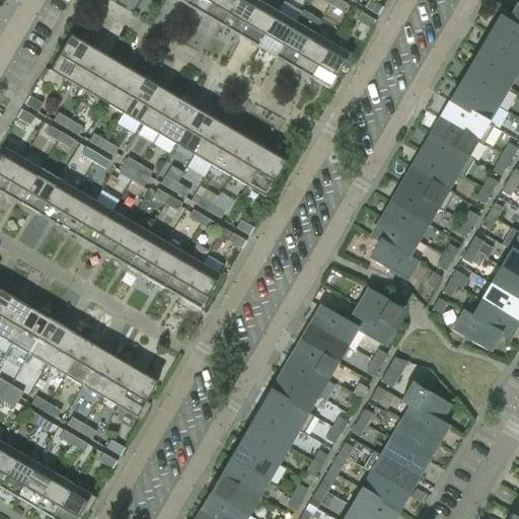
[(204,16),(212,0),(189,0),(186,6),(204,16)]
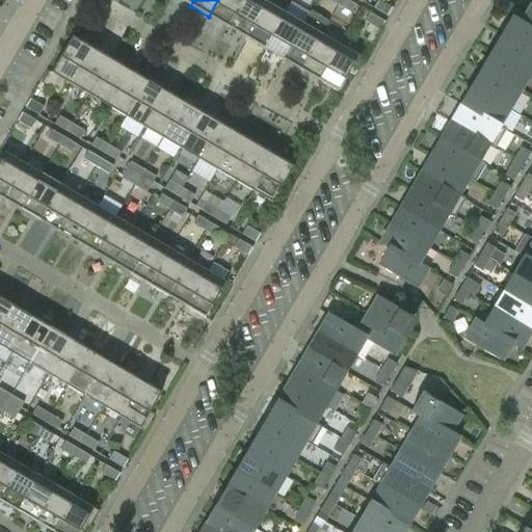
[(242,0),(217,0),(209,17),(227,27),(242,0)]
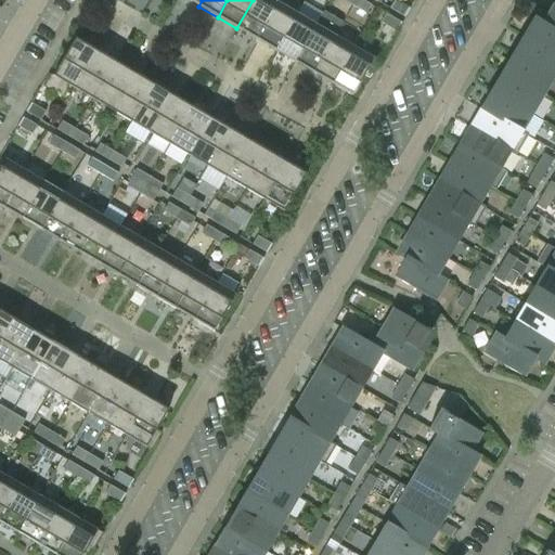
[(253,0),(236,28),(256,40),(278,2),(273,0),(253,0)]
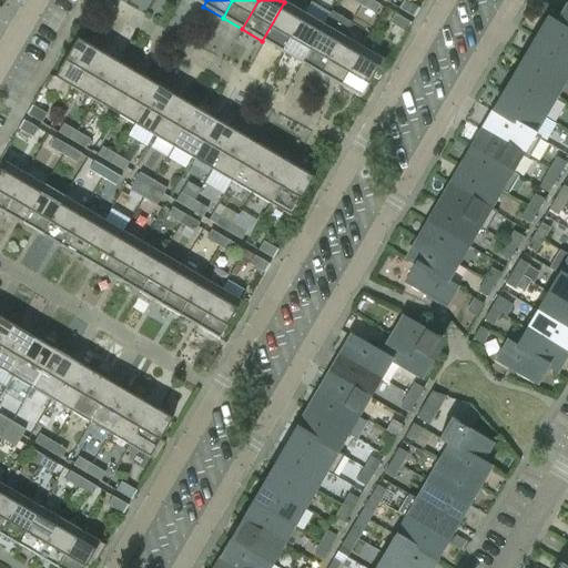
[(379,6),(371,0),(364,0),(361,7),(375,14),(379,6)]
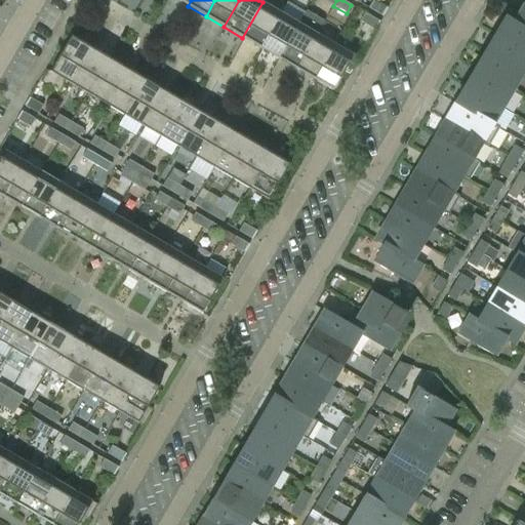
[(373,0),(372,0),(368,7),(384,16),(388,8),(373,0)]
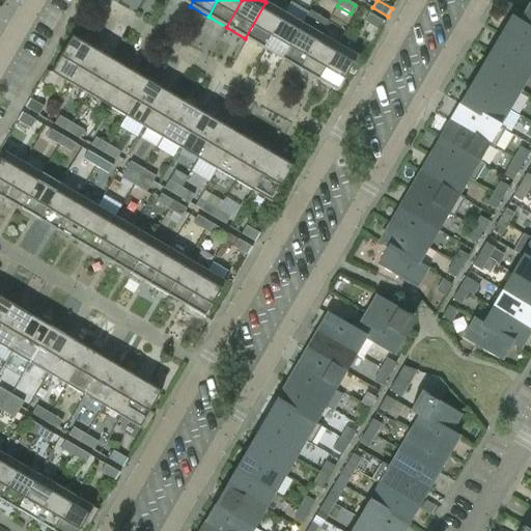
[(284,14),(266,2),(245,38),(263,49),(284,14)]
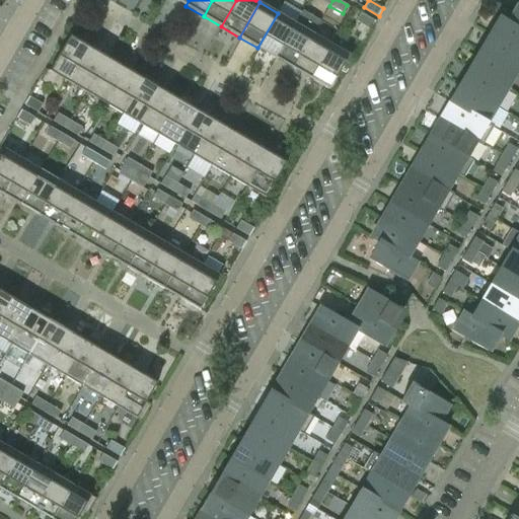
[(518,8),(510,23),(510,24),(518,29),(518,8)]
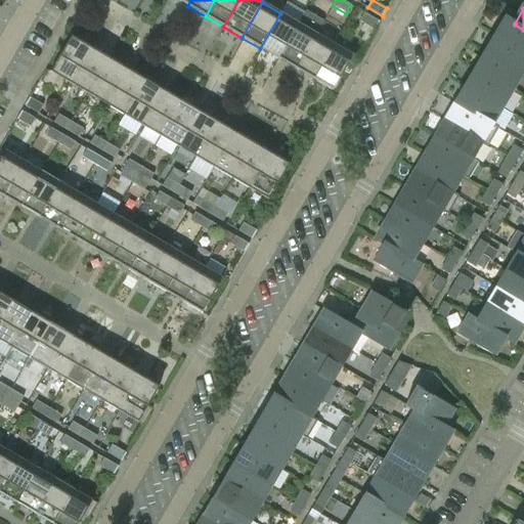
[(260,48),(277,58),(299,24),(280,13),(260,48)]
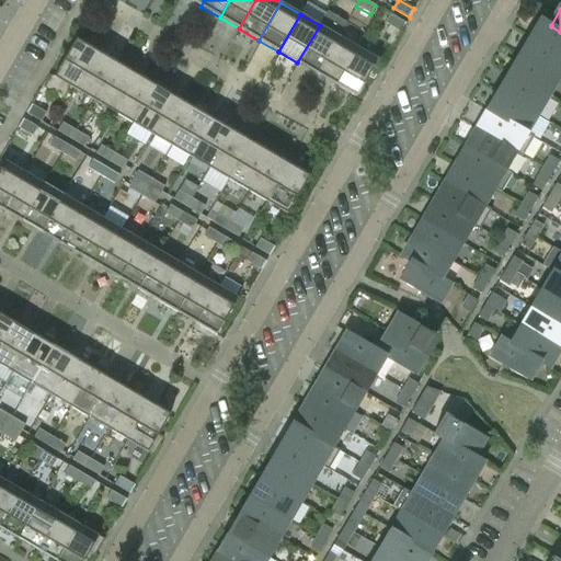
[(390,14),(386,23),(401,32),(407,23),(390,14)]
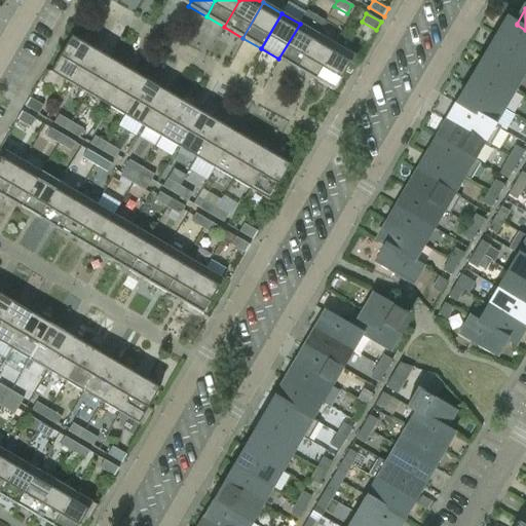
[(525,30),(517,25),(517,24),(509,19),(498,37),(525,52),(525,30)]
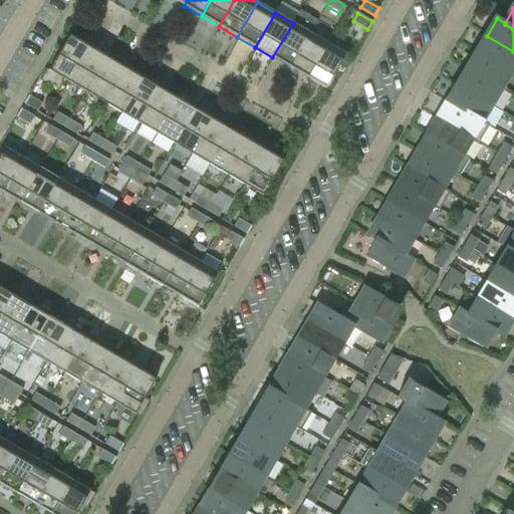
[(310,33),(293,23),(272,57),(290,68),(310,33)]
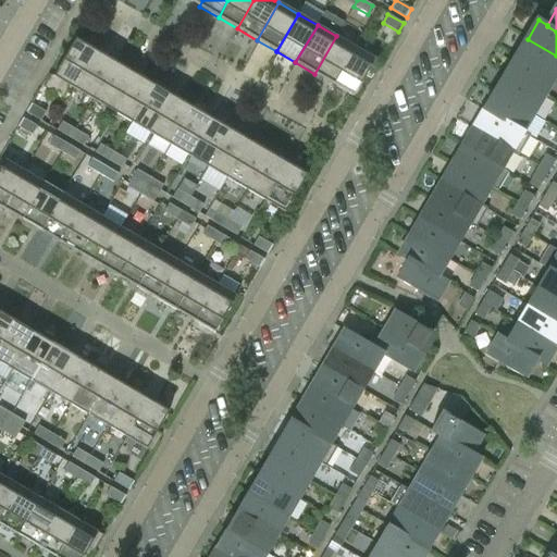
[(314,74),(334,85),(356,48),(336,36),(314,74)]
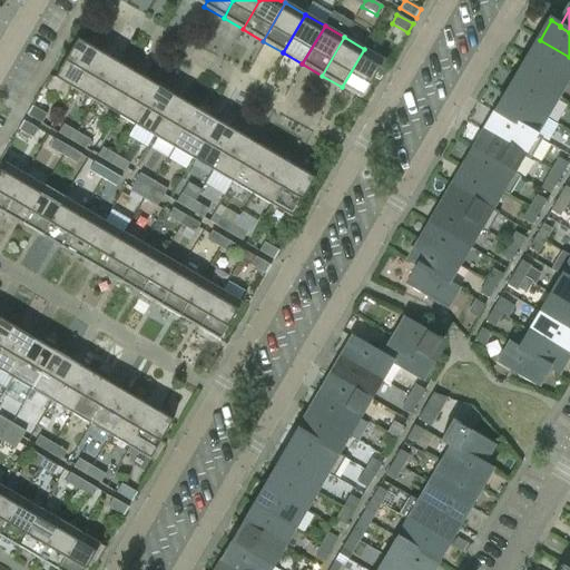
[(55,78),(76,90),(98,52),(77,40),(55,78)]
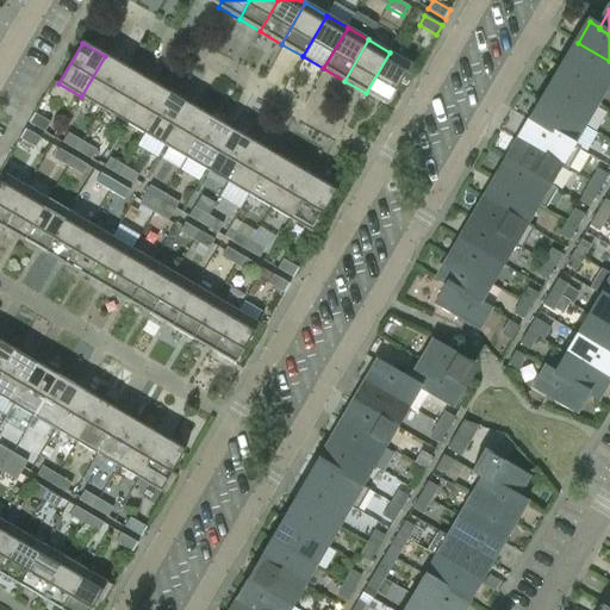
[(609,87),(609,83),(609,61),(578,43),(567,61),(566,62),(609,87)]
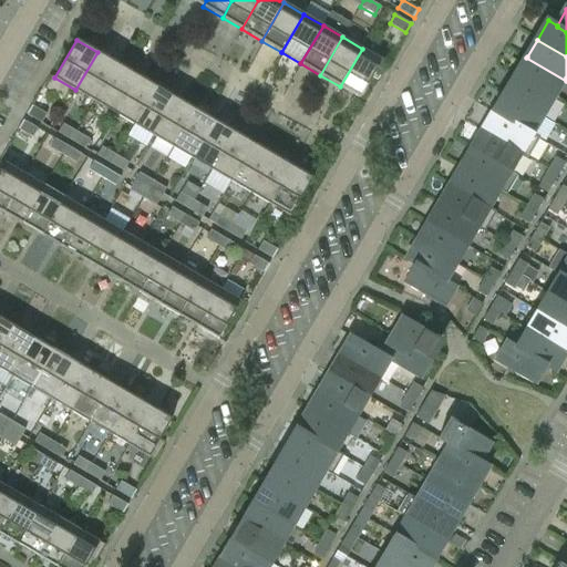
[(388,63),(362,49),(340,86),(360,99),(372,78),(377,81),(388,63)]
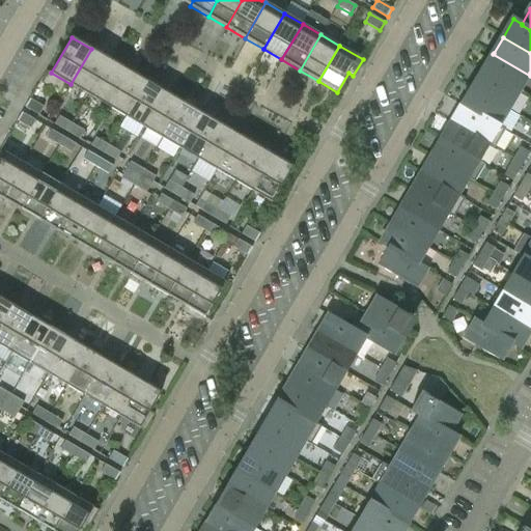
[(109,59),(91,49),(71,84),(88,94),(109,59)]
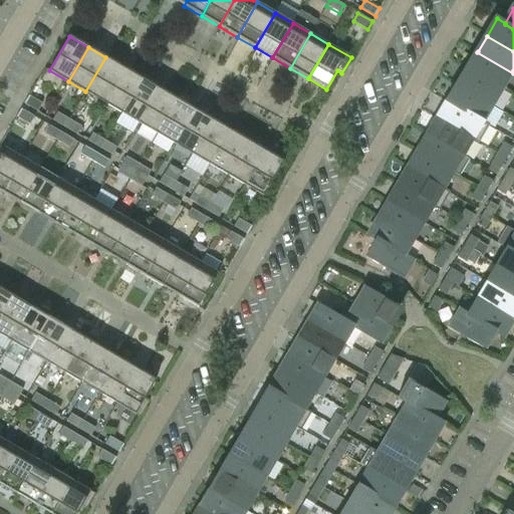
[(467,69),(503,90),(513,73),(477,52),(478,51),(476,50),(465,69),(467,70),(467,69)]
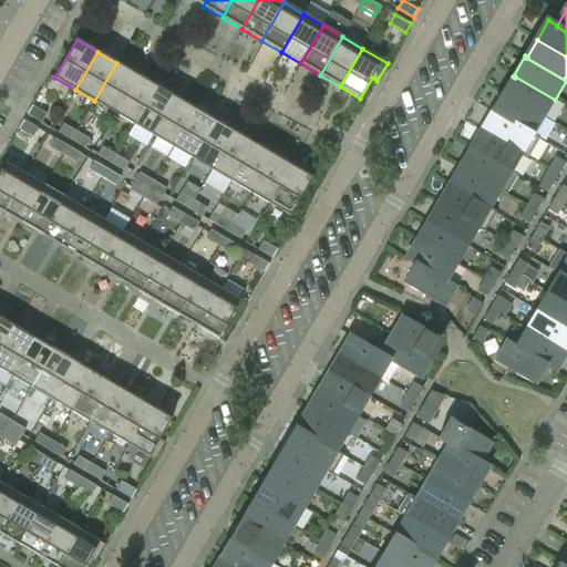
[(94,101),(114,113),(136,74),(116,63),(94,101)]
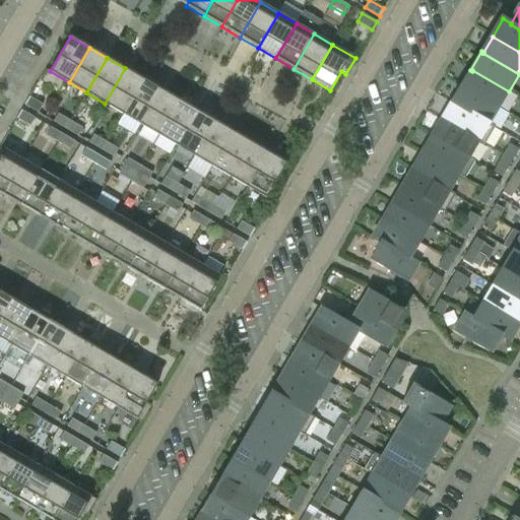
[(143,79),(125,68),(105,104),(123,114),(143,79)]
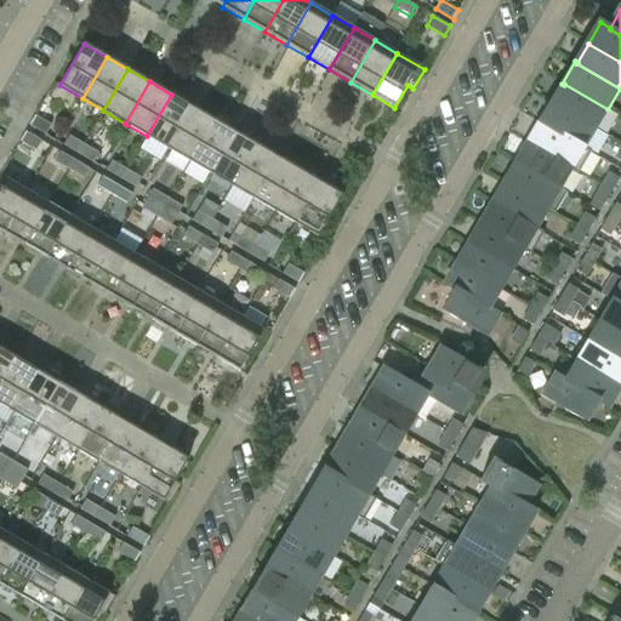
[(596,129),(608,109),(564,84),(564,85),(552,104),(596,129)]
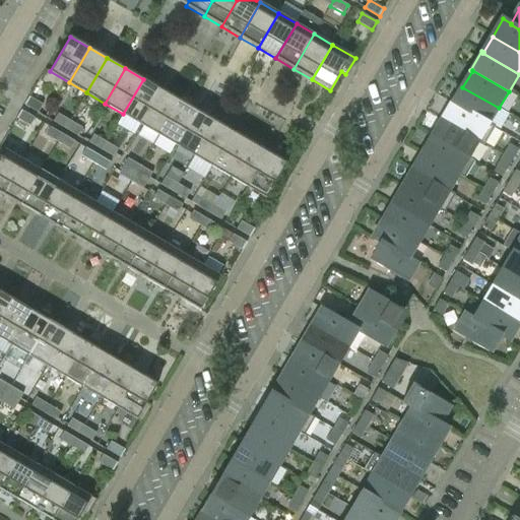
[(160,89),(143,79),(123,114),(140,125),(160,89)]
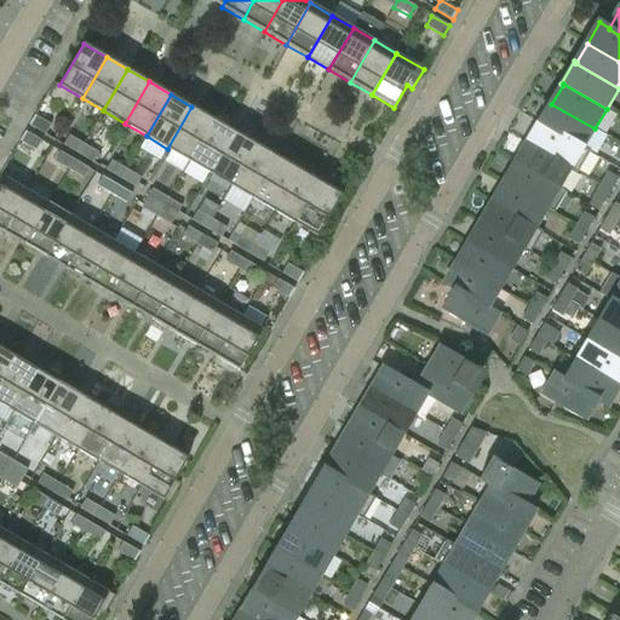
[(584,148),(595,128),(551,104),(540,124),(583,149),(584,148)]
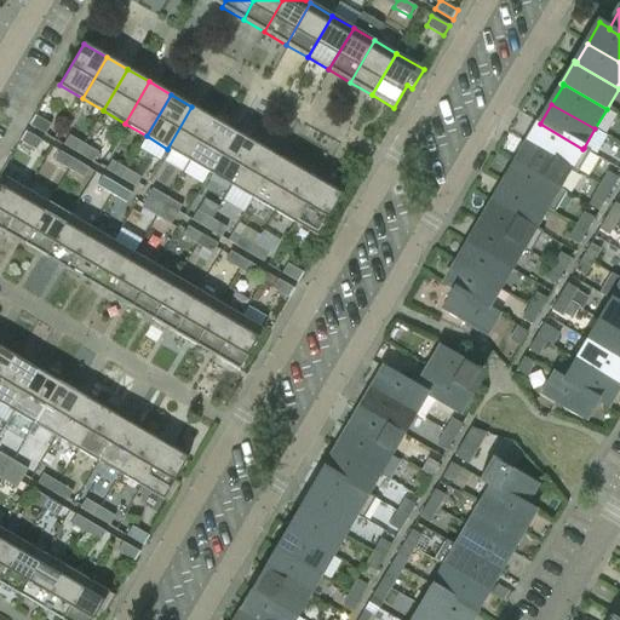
[(167,149),(189,161),(213,120),(191,107),(167,149)]
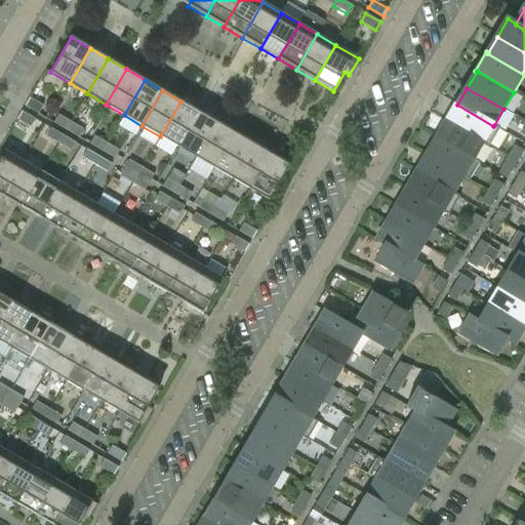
[(43,106),(29,97),(25,106),(38,114),(43,106)]
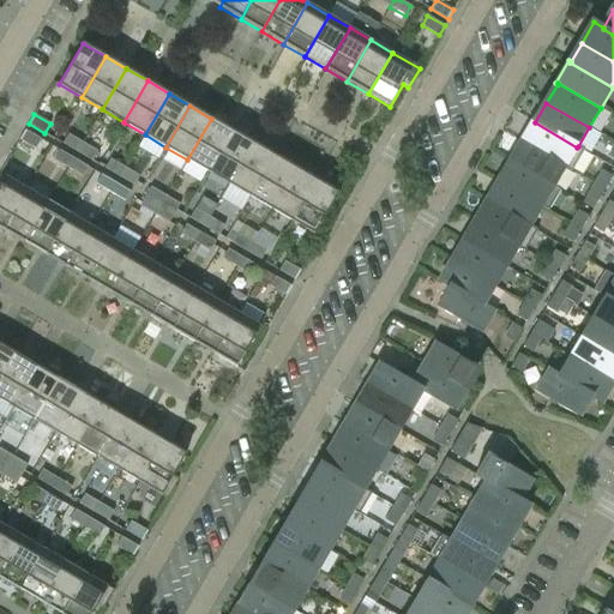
[(233,131),(211,119),(187,160),(208,172),(233,131)]
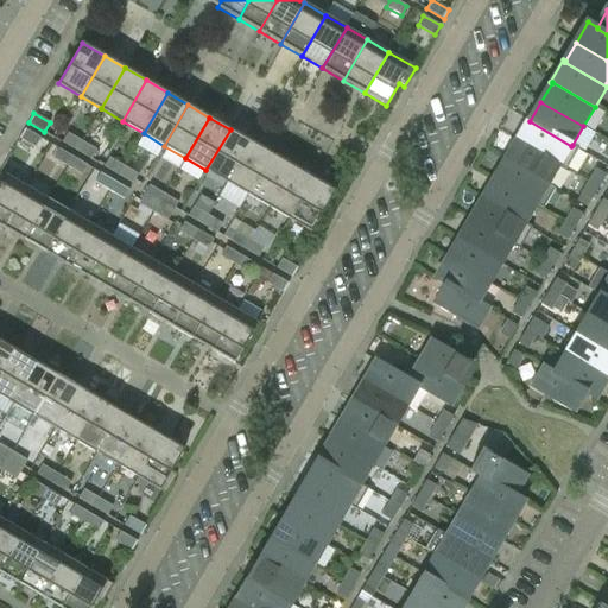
[(561,166),(559,166),(565,170),(578,149),(572,145),(571,146),(530,121),(518,141),(561,166)]
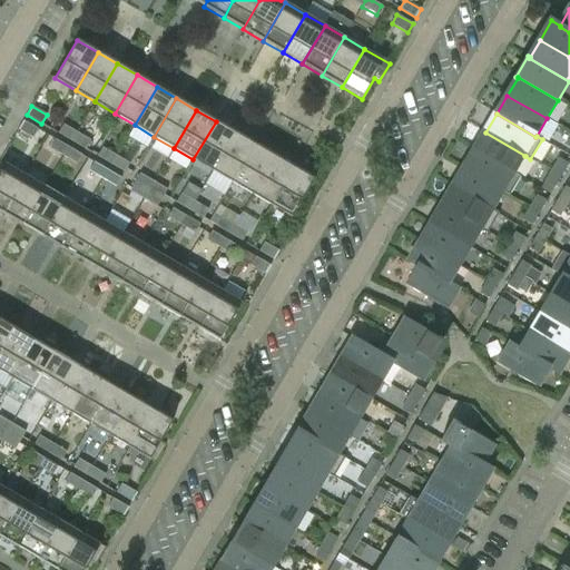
[(23,121),(18,130),(33,138),(38,129),(23,121)]
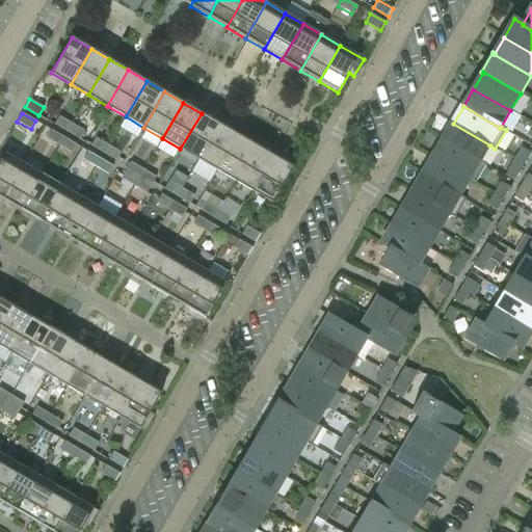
[(180,149),(198,160),(219,124),(202,113),(180,149)]
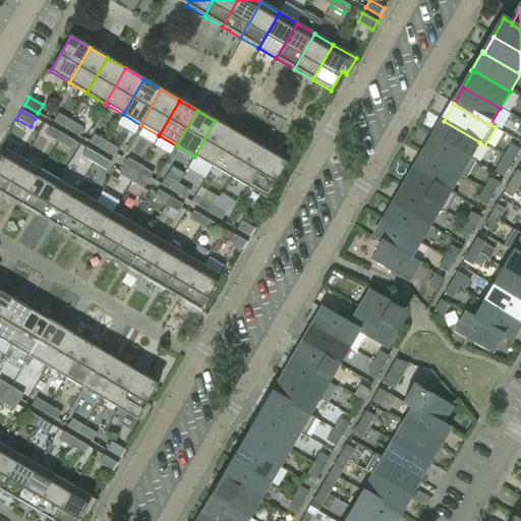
[(53,122),(65,129),(70,121),(58,114),(53,122)]
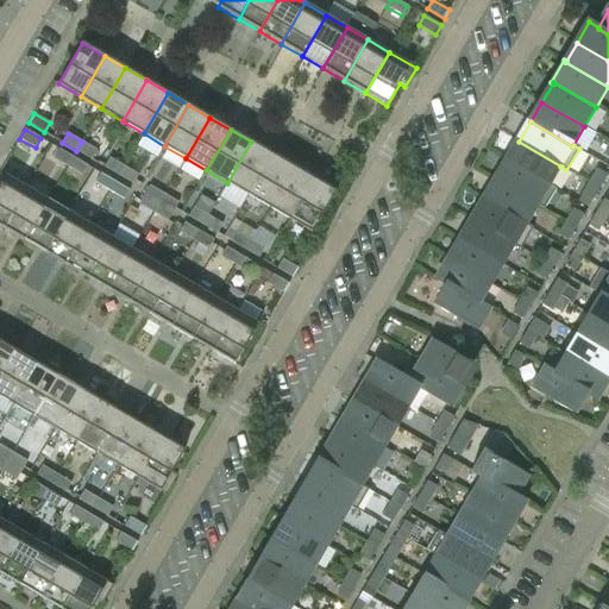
[(82,142),(76,151),(92,159),(96,150),(82,142)]
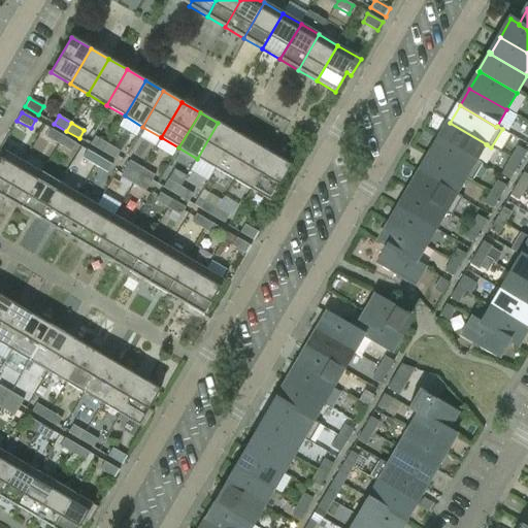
[(236,134),(218,123),(197,159),(216,169),(236,134)]
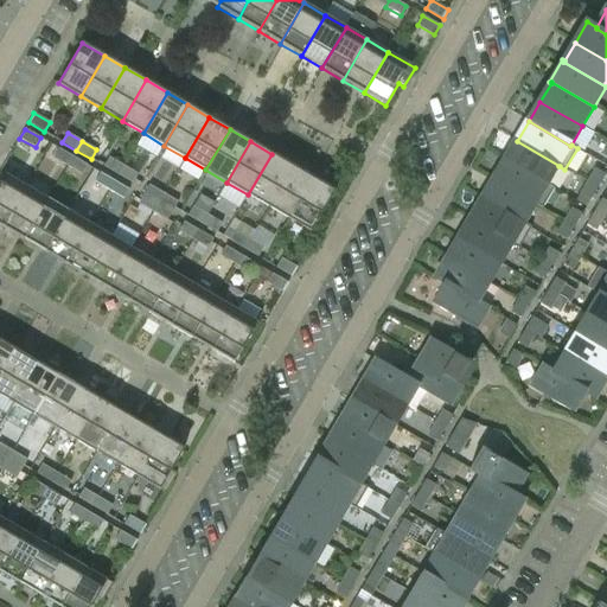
[(548,185),(558,166),(560,166),(517,141),(505,160),(548,185)]
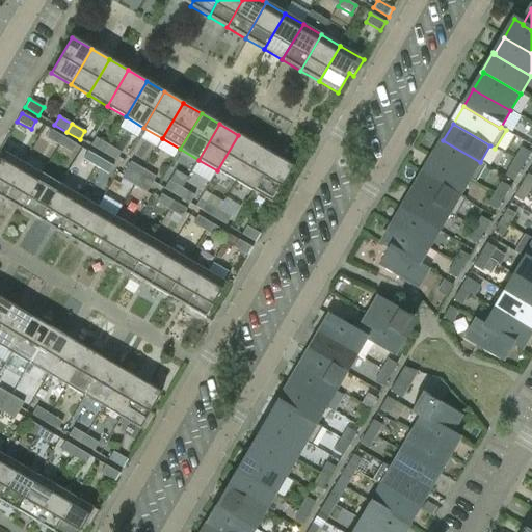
[(59,145),(64,137),(51,130),(47,138),(59,145)]
